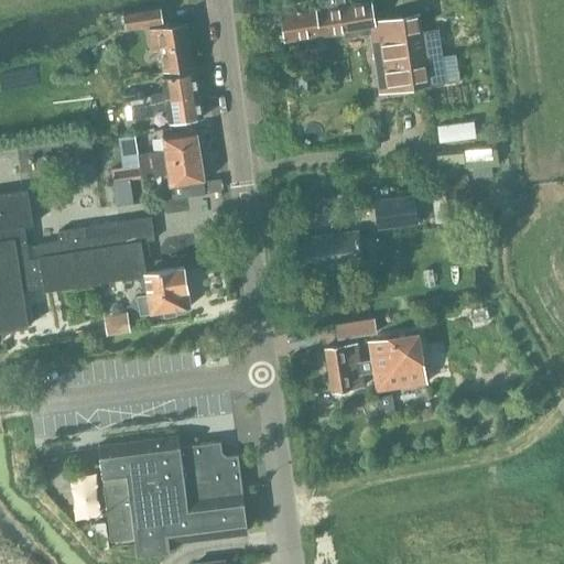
[(316,8),(280,13),(283,41),(318,35),(318,36),(350,32),(351,36),(370,33),(369,28),(376,28),(377,39),(386,93),(429,85),(446,83),(437,29),(421,31),(420,31),(375,19),(372,1),(345,6),(343,0),(322,0),(324,9),(316,10),(316,8)]
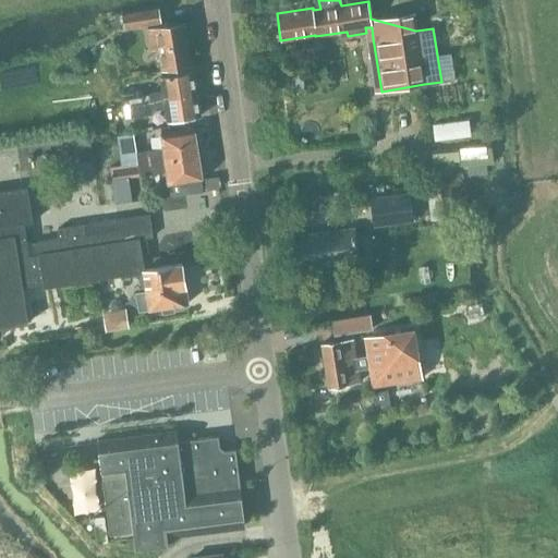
[(122,14),(124,27),(161,22),(159,9),(122,14)]
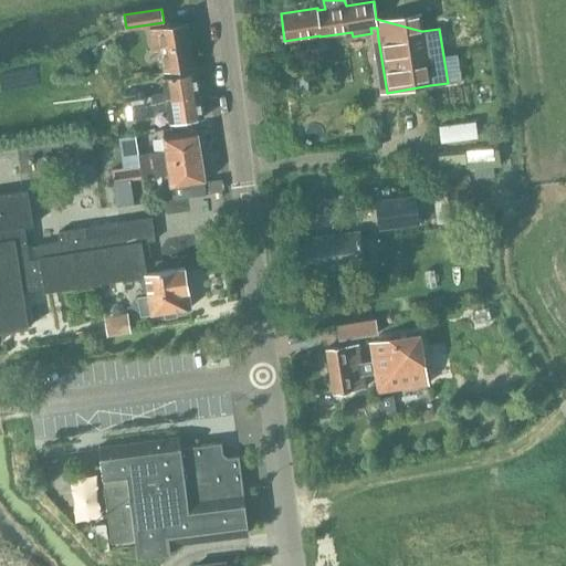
[(195,66),(188,22),(149,29),(154,51),(160,50),(164,71),(195,66)]
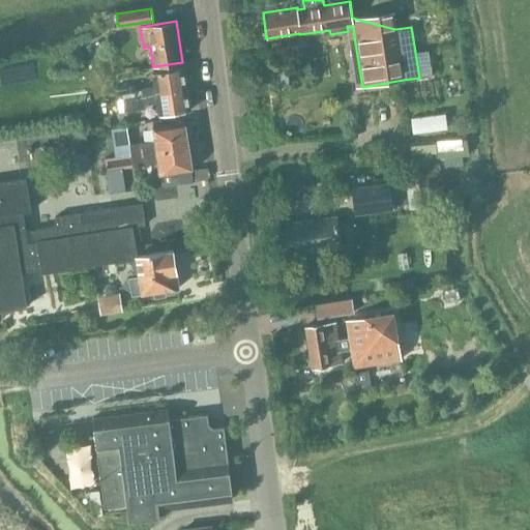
[(142,89),(143,96),(186,89),(183,68),(152,74),(154,87),(142,89)]
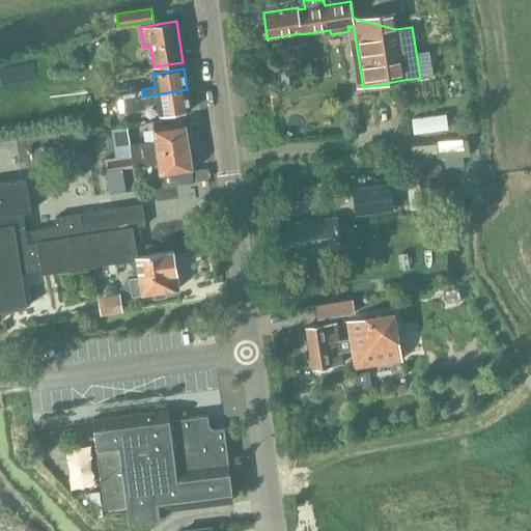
[(121,89),(123,100),(134,98),(132,87),(121,89)]
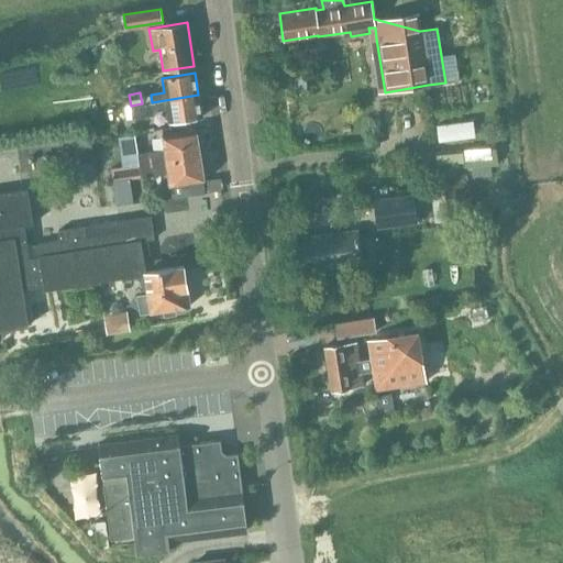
[(142,103),(131,106),(132,119),(143,117),(143,116),(154,114),(153,111),(167,109),(169,122),(202,117),(198,95),(152,102),(142,103)]
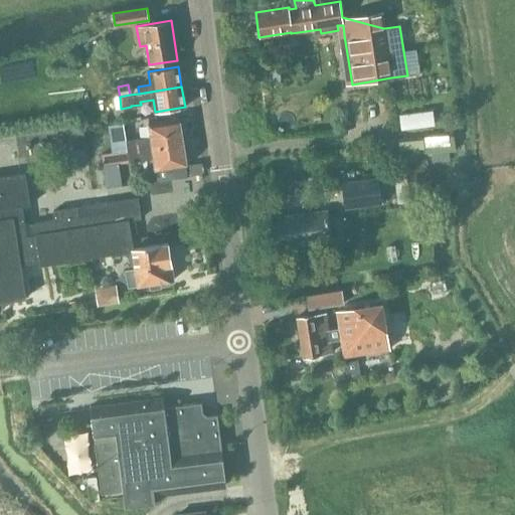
[(401,126),(436,125),(435,109),(400,111),(401,126)]
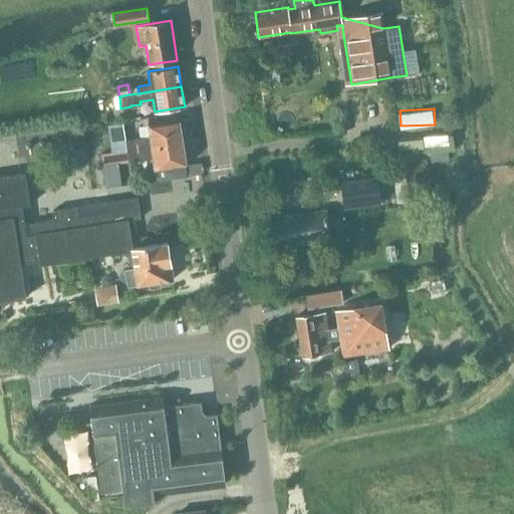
[(125,141),(126,151),(182,143),(180,133),(183,130),(182,123),(179,122),(178,118),(148,123),(150,137),(125,141)]
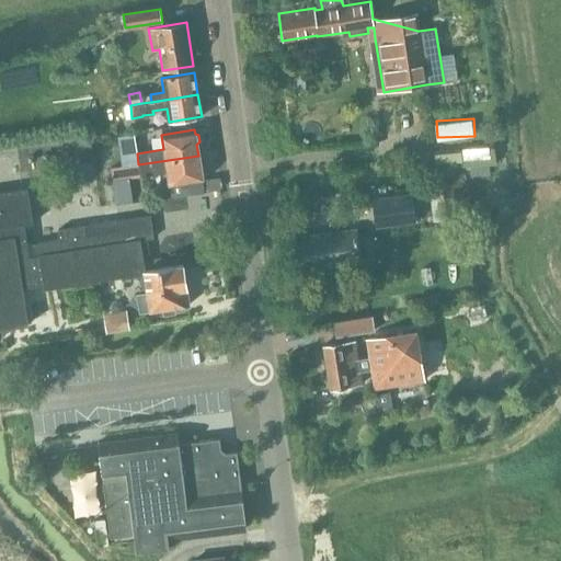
[(77,141),(81,164),(93,162),(90,139),(77,141)]
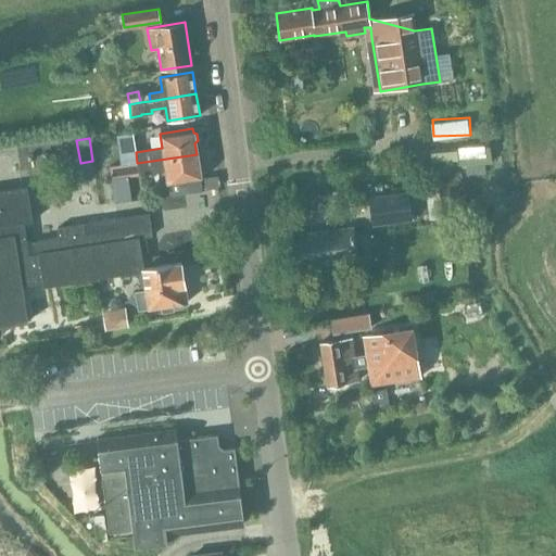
[(459,147),(459,164),(491,162),(491,146),(459,147)]
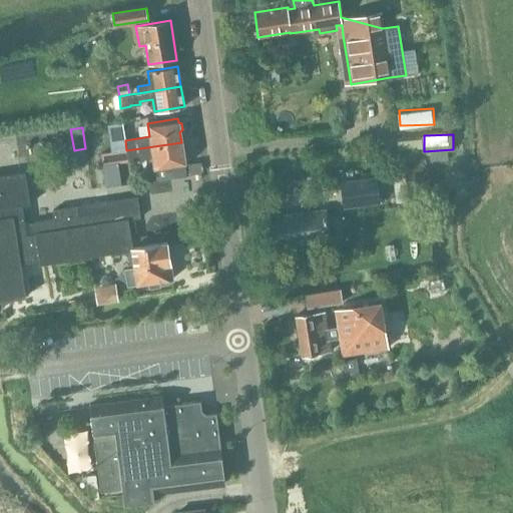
[(181,142),(126,150),(128,161),(152,157),(154,169),(184,165),(184,162),(186,159),(186,153),(182,152),(181,142)]
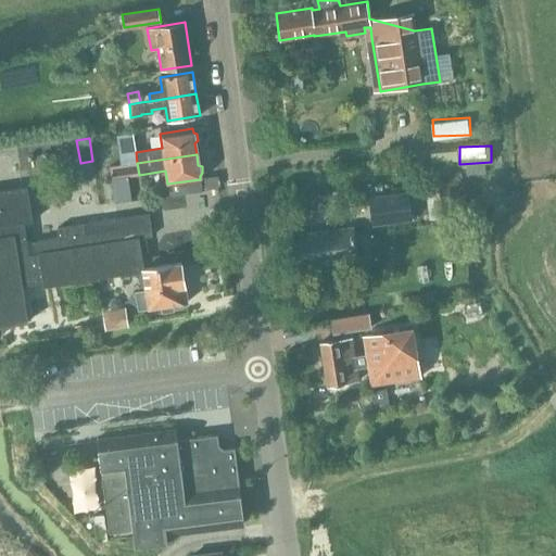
[(121,165),(109,166),(111,180),(127,177),(138,176),(136,163),(121,165)]
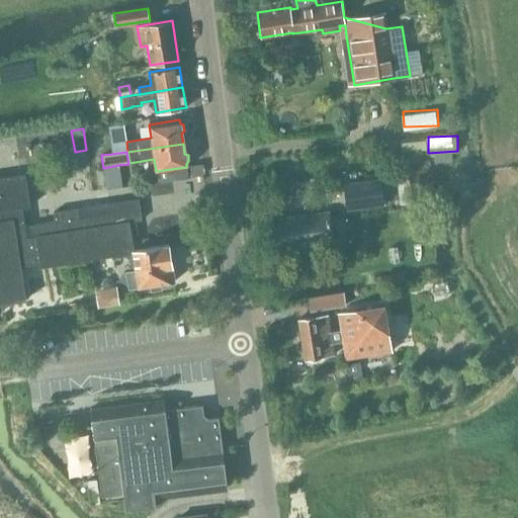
[(0,304),(26,299),(21,266),(39,263),(40,267),(134,253),(134,252),(134,250),(130,222),(142,220),(139,198),(54,211),(55,222),(24,226),(22,208),(30,207),(25,176),(0,179),(0,304)]
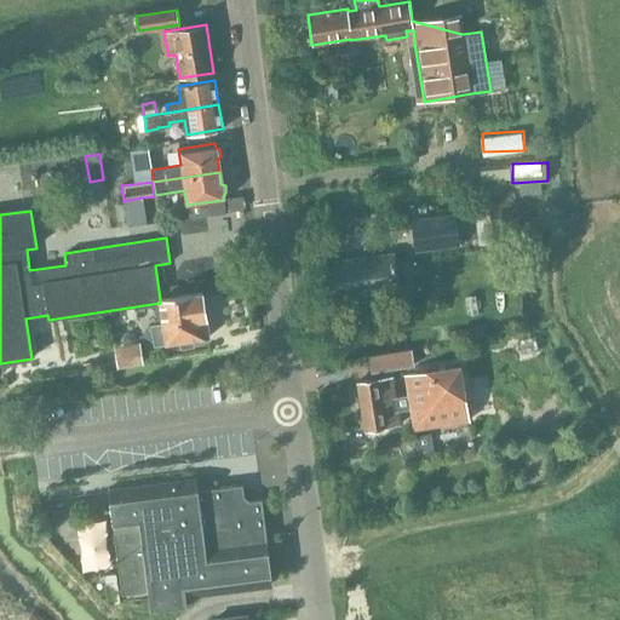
[(408,228),(407,214),(389,216),(391,229),(408,228)]
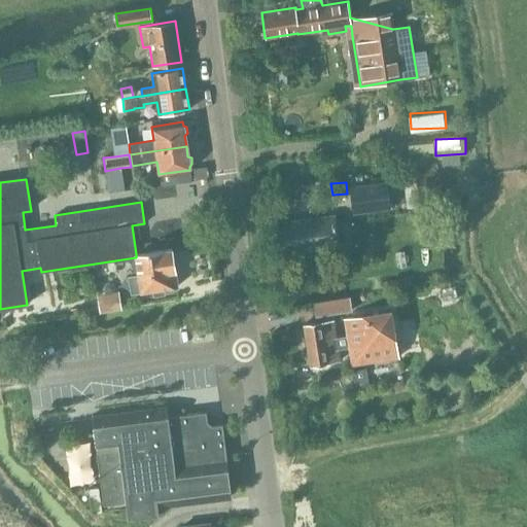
[(390,208),(387,182),(349,186),(352,213),(390,208)]
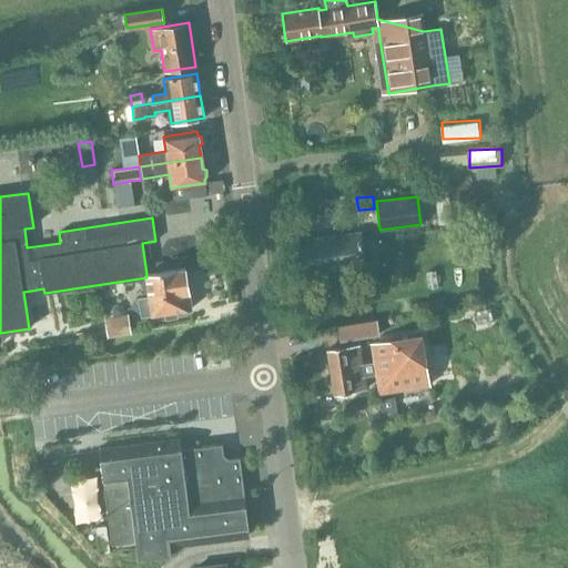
[(300,240),(304,274),(364,266),(359,232),(300,240)]
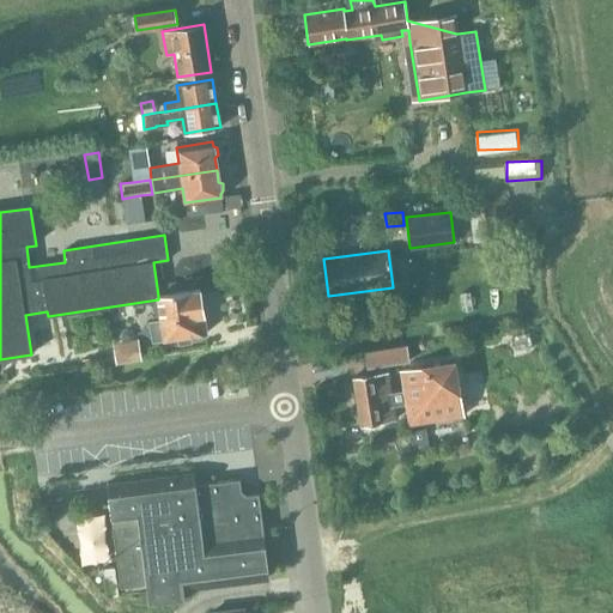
[(192,341),(190,335),(206,333),(200,290),(158,296),(158,298),(158,299),(162,323),(150,326),(152,340),(177,337),(178,344),(192,341)]
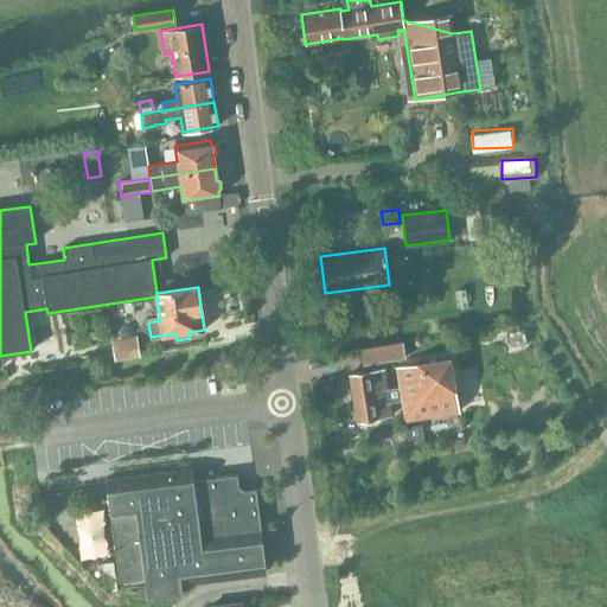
[(360,350),(363,364),(404,357),(403,343),(360,350)]
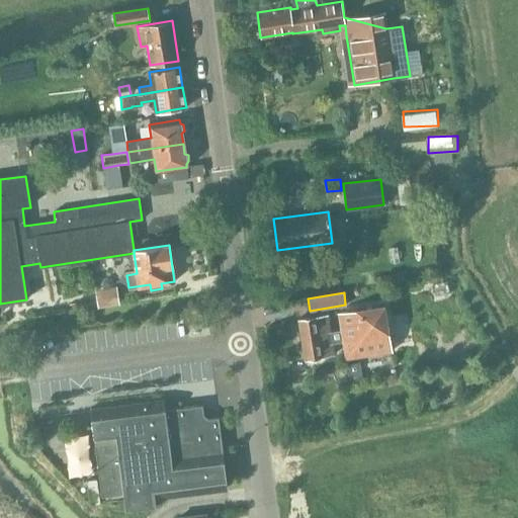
[(298,319),(305,359),(334,354),(332,343),(342,341),(345,358),(392,350),(383,305),(338,313),(341,330),(331,332),(328,314),(298,319)]
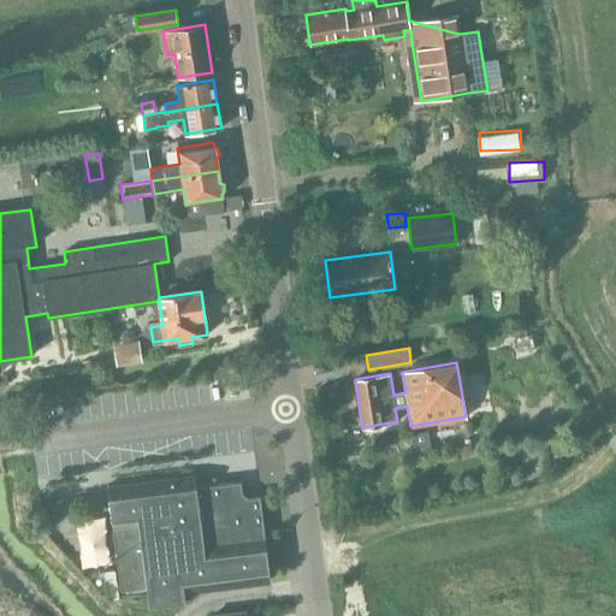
[(134,596),(148,594),(149,605),(185,600),(184,591),(271,580),(260,496),(243,498),(241,481),(213,485),(213,489),(197,491),(195,478),(110,489),(108,485),(107,485),(120,590),(132,588),(134,596)]
